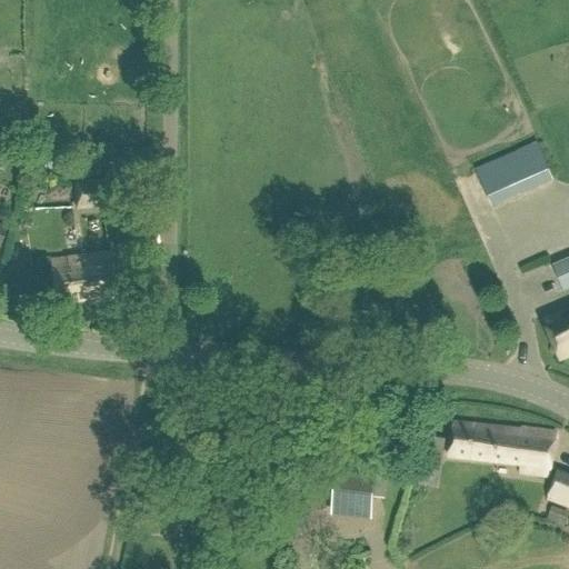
[(553,180),(537,143),(476,170),(491,207),(553,180)]
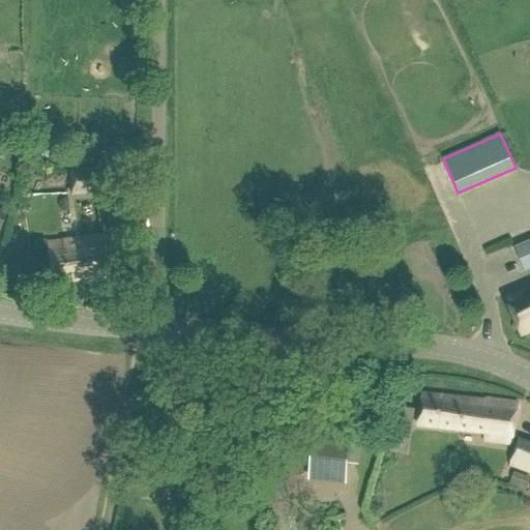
[(114,163),(113,150),(95,151),(96,165),(114,163)]
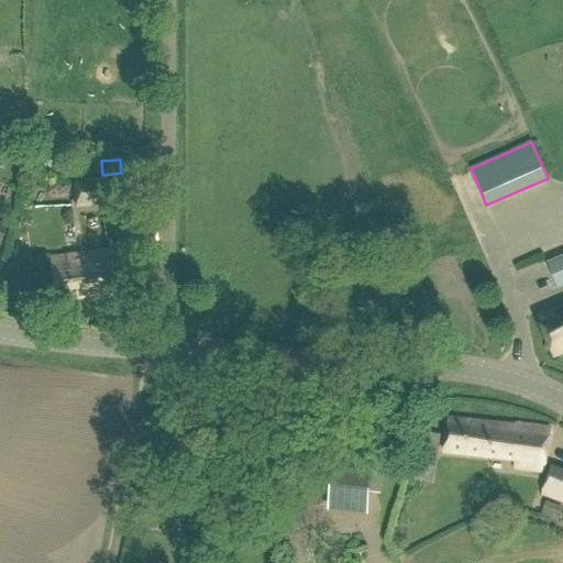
[(127,178),(73,183),(75,207),(128,202),(127,178)]
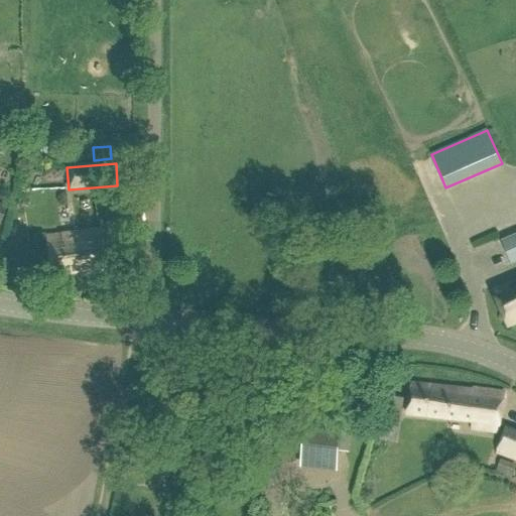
[(105,273),(99,231),(48,237),(53,275),(78,272),(79,277),(105,273)]
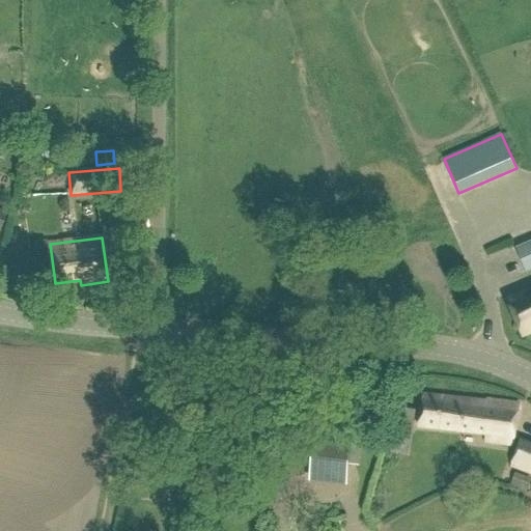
[(530,242),(516,249),(527,272),(530,270),(530,288),(506,301),(523,337),(530,332),(530,242)]
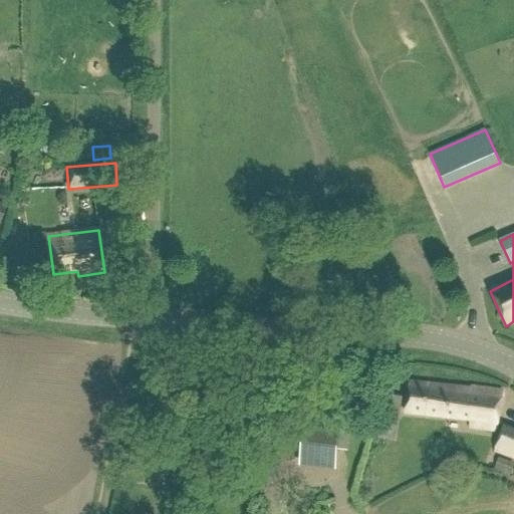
[(471,389),(410,382),(406,413),(471,421),(470,428),(495,431),(502,391),(471,387),(471,389)]
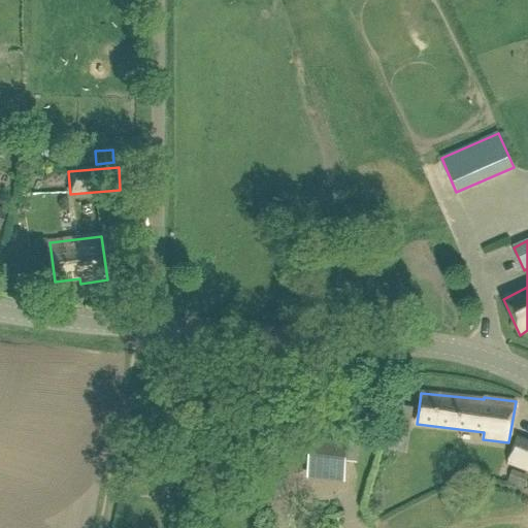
[(315,423),(309,473),(348,477),(350,458),(359,459),(361,435),(350,434),(351,427),(315,423)]
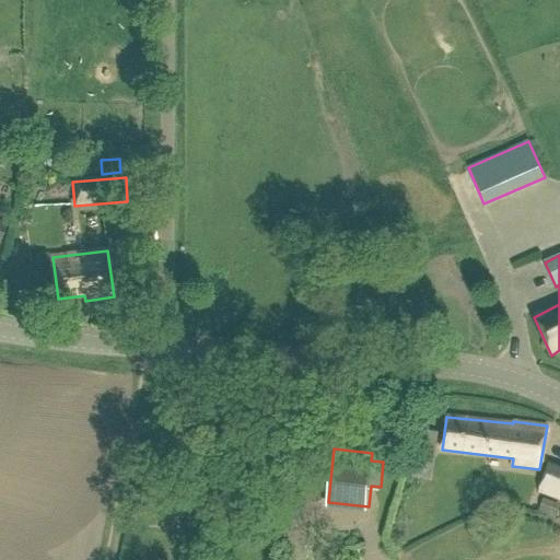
[(538,493),(559,500),(559,465),(548,462),(538,493)]
